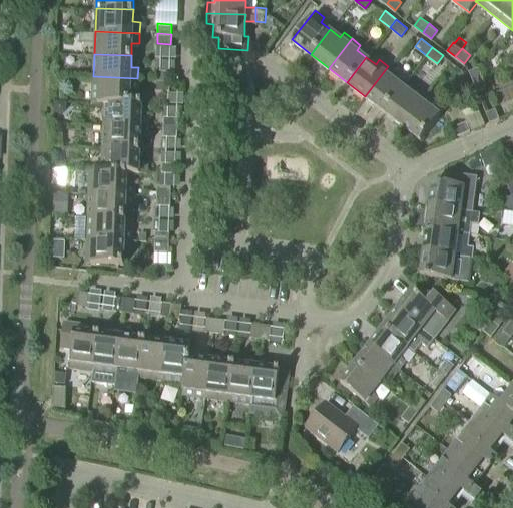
[(388,66),(365,96),(383,110),(402,85),(393,77),(397,73),(388,66)]
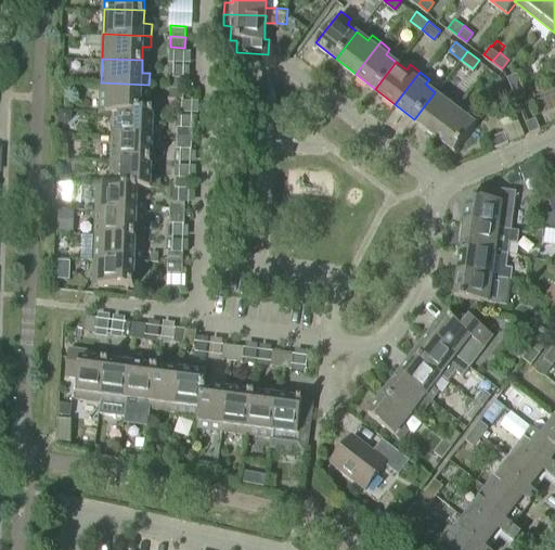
[(512,87),(521,82),(517,72),(507,75),(512,87)]
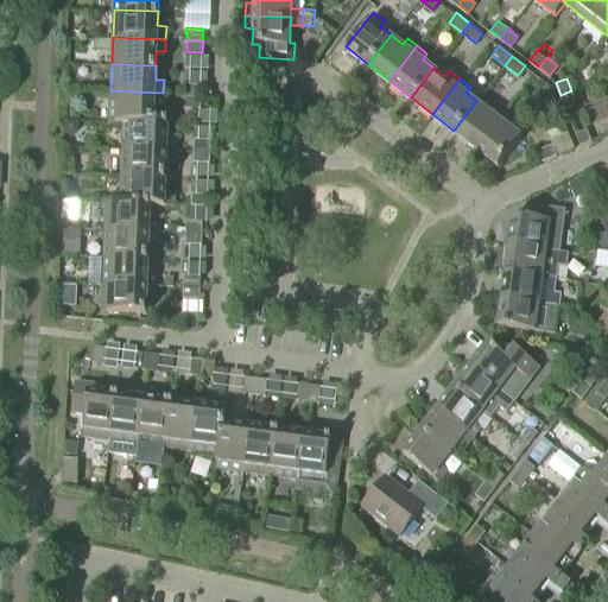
[(185,82),(184,94),(201,94),(202,82),(185,82)]
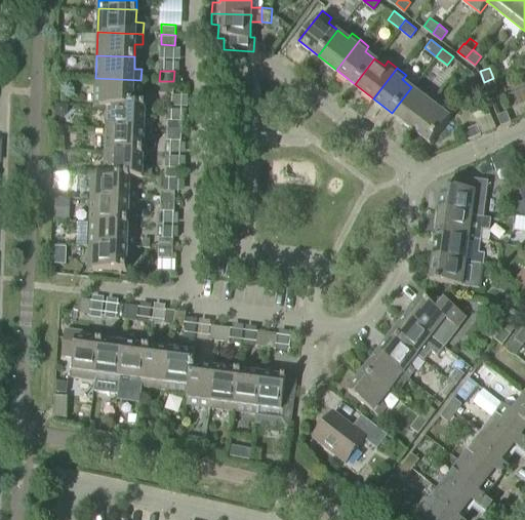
[(140,80),(95,78),(94,103),(107,104),(107,103),(132,104),(132,102),(133,91),(140,91),(140,80)]
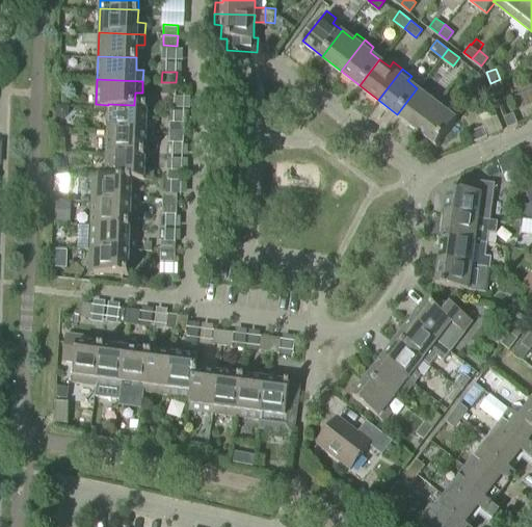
[(504,89),(500,79),(490,83),(495,94),(504,89)]
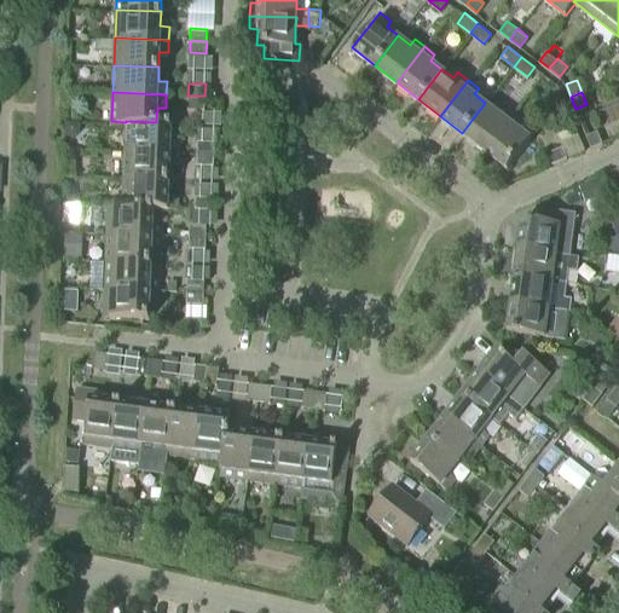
[(204,96),(187,96),(187,108),(204,108),(204,96)]
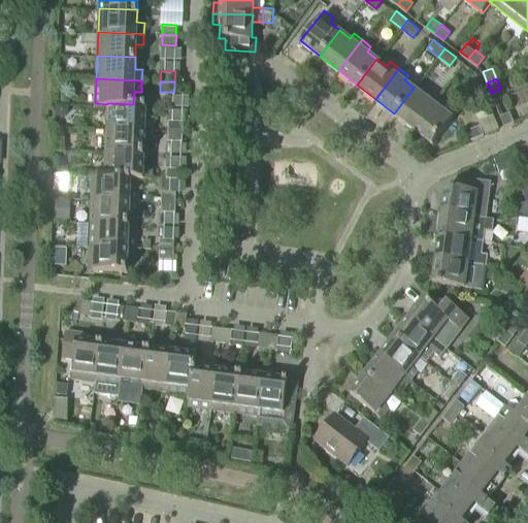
[(424,95),(414,88),(394,113),(413,128),(436,97),(428,90),(424,95)]
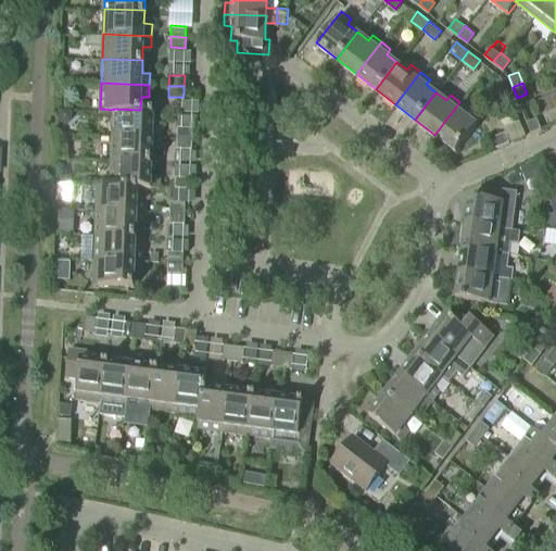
[(469,110),(459,102),(434,135),(455,150),(476,123),(465,114),(469,110)]
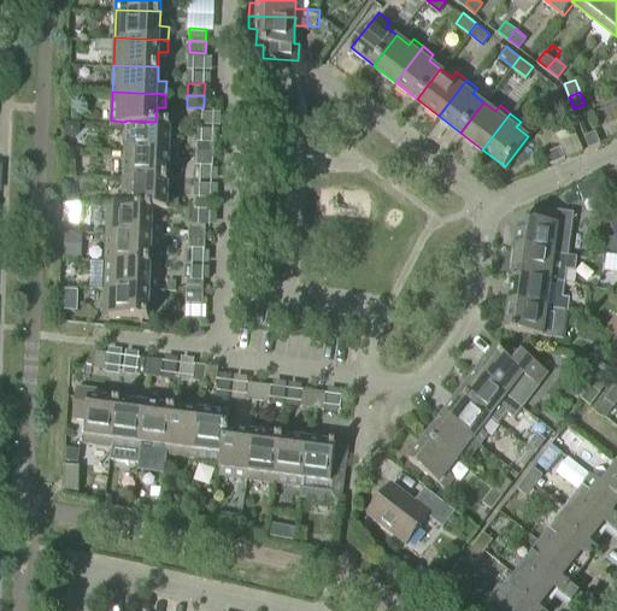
[(125,121),(125,122),(124,148),(178,150),(178,136),(170,136),(170,121),(156,119),(156,122),(125,121)]
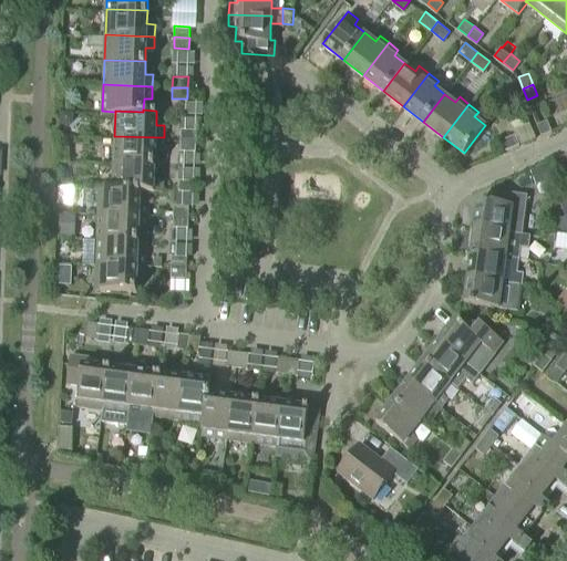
[(542,133),(552,128),(547,117),(537,122),(542,133)]
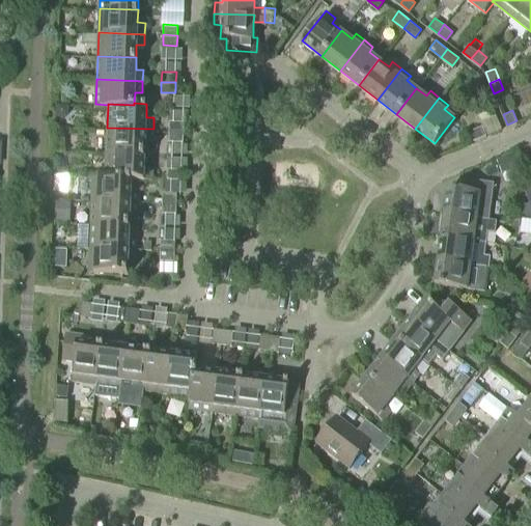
[(484,122),(482,123),(469,129),(472,138),(485,133),(484,130),(499,123),(494,111),(482,116),(484,122)]
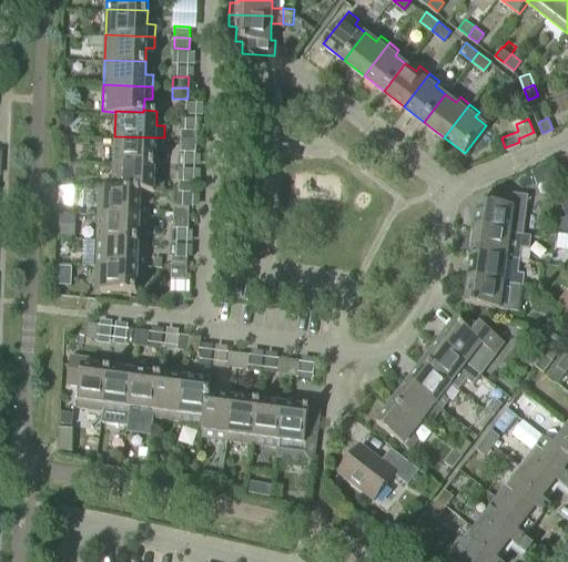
[(181,139),(196,139),(196,128),(181,128),(181,139)]
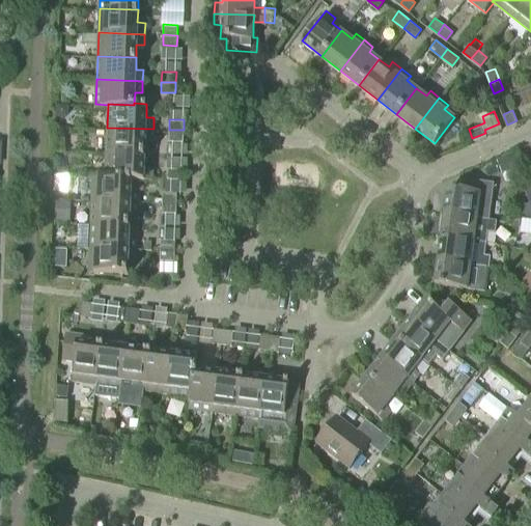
[(107,128),(106,150),(144,153),(145,140),(152,140),(154,129),(107,128)]
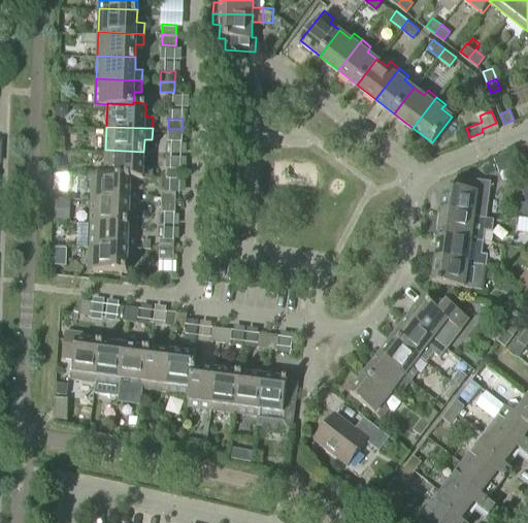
[(183,129),(168,129),(167,139),(182,139),(183,129)]
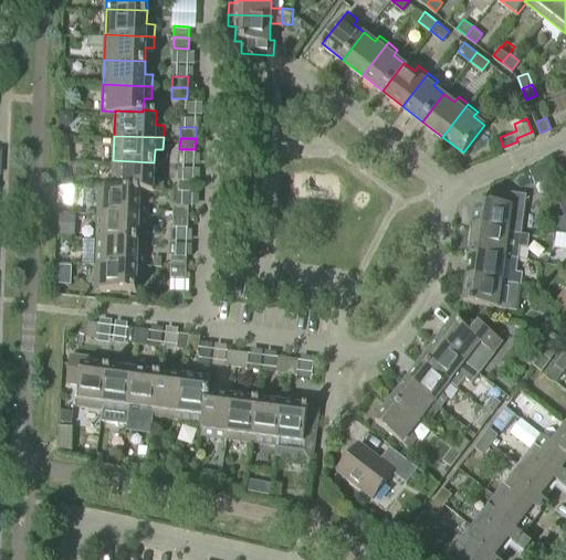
[(113,160),(112,185),(112,187),(140,188),(140,189),(161,189),(161,176),(154,176),(154,162),(113,160)]
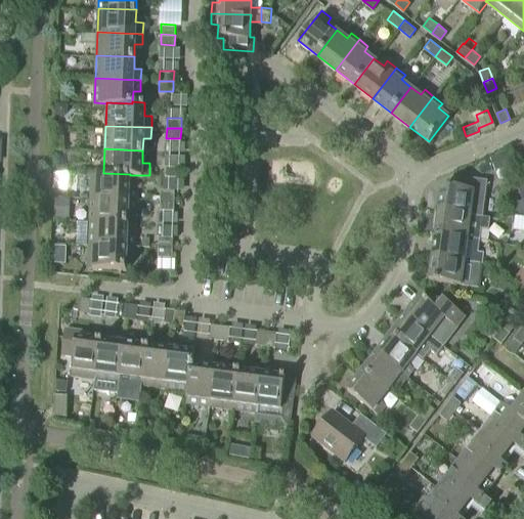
[(511,148),(490,157),(494,170),(516,162),(511,148)]
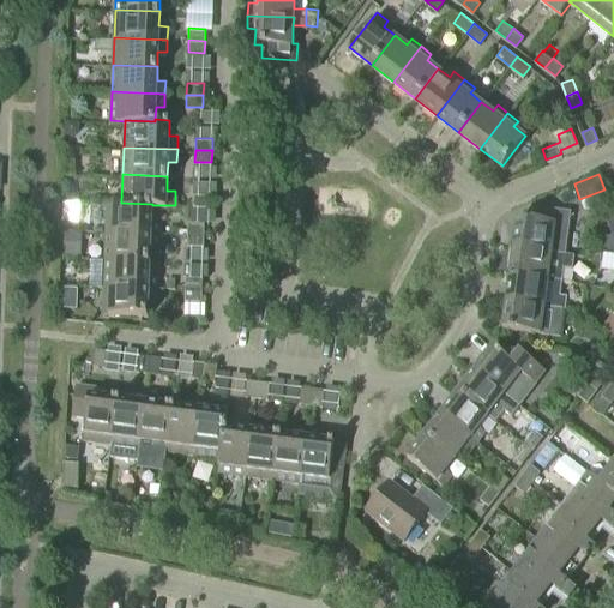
[(210,205),(210,203),(210,193),(193,193),(193,205),(210,205)]
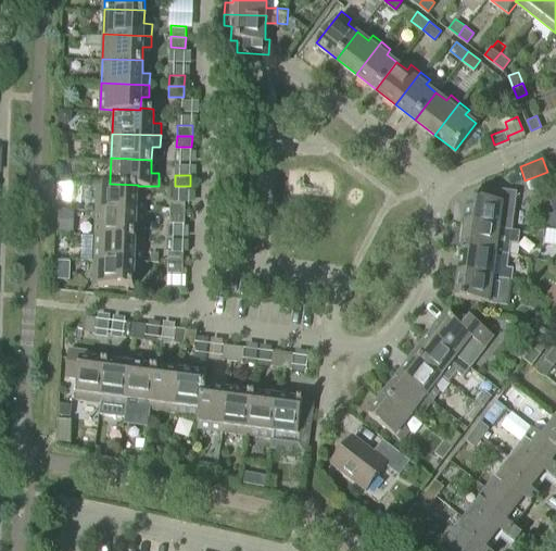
[(97,182),(96,208),(144,210),(144,198),(137,198),(138,186),(138,185),(110,184),(110,182),(97,182)]
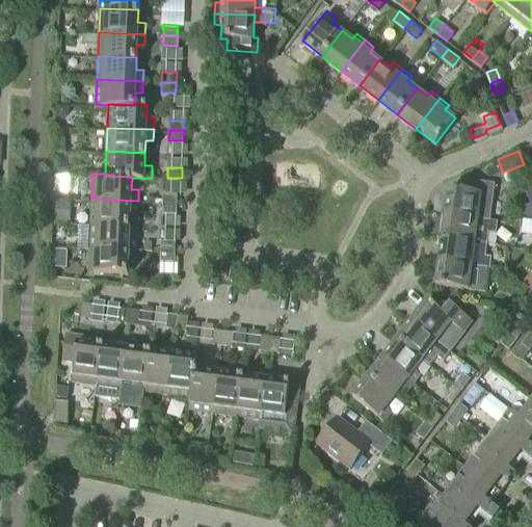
[(489,217),(495,181),(461,176),(459,188),(448,187),(445,212),(483,216),(489,217)]
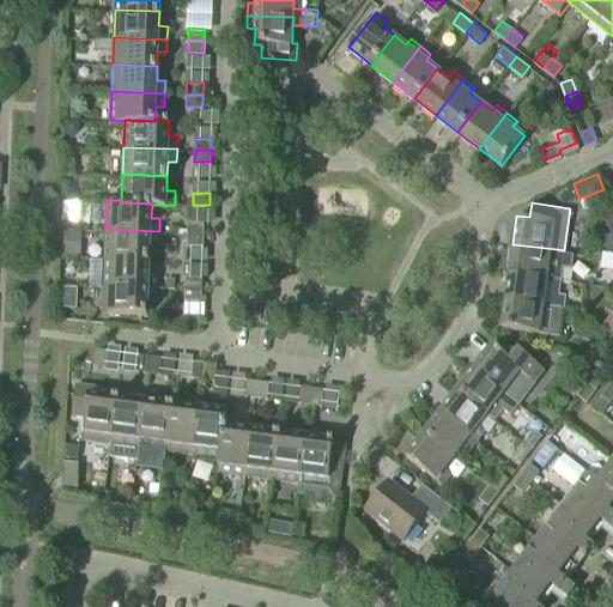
[(187,231),(204,232),(204,220),(187,219),(187,231)]
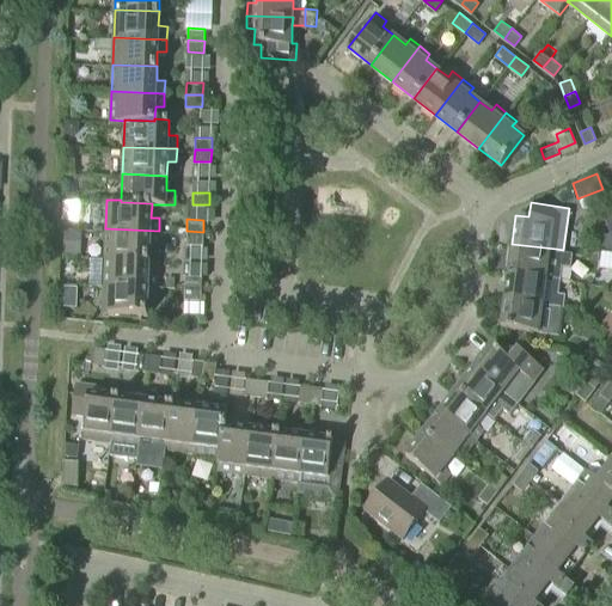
[(61,227),(61,252),(79,252),(79,227),(61,227)]
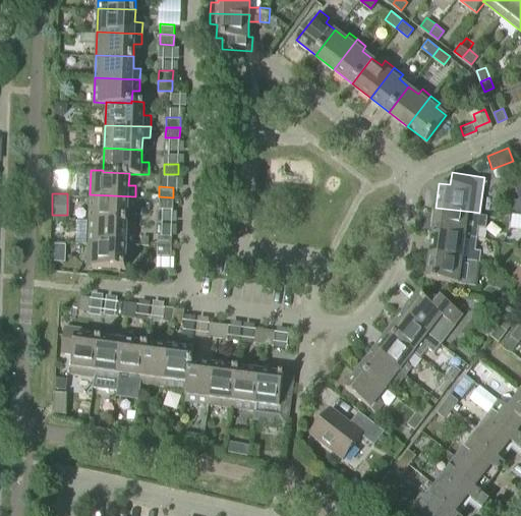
[(135,196),(90,194),(89,218),(127,219),(127,207),(134,207),(135,196)]
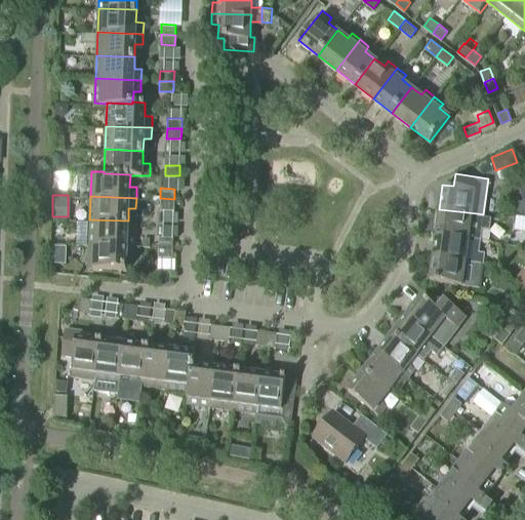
[(174,199),(160,198),(160,208),(174,209),(174,199)]
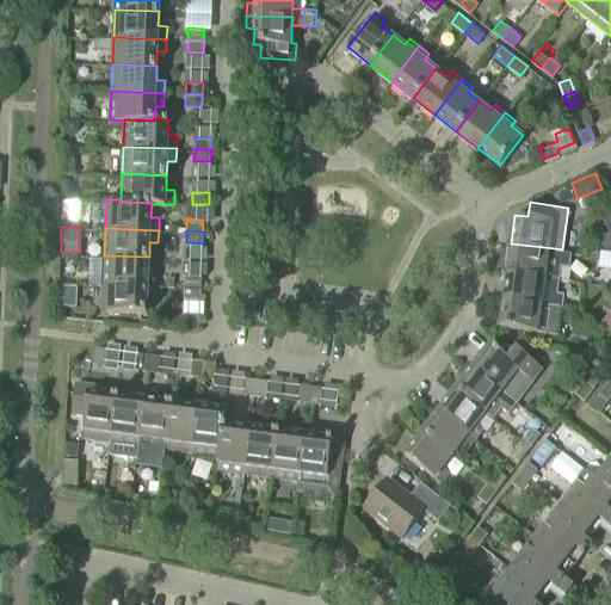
[(555,248),(511,244),(507,270),(560,277),(561,264),(569,265),(572,251),(562,249),(555,248)]
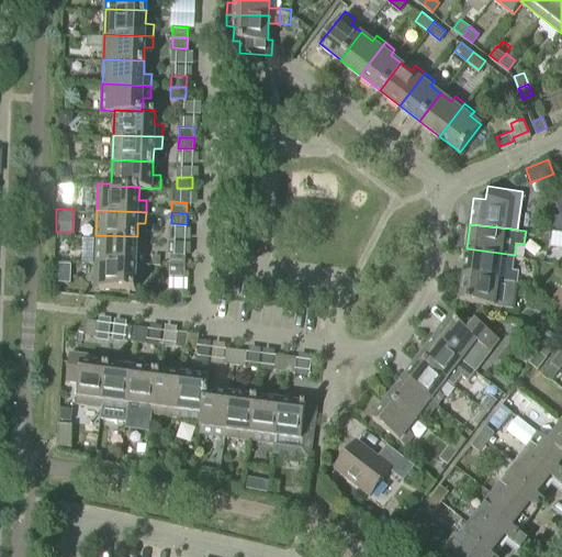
[(561,233),(552,232),(550,245),(561,246),(561,233)]
